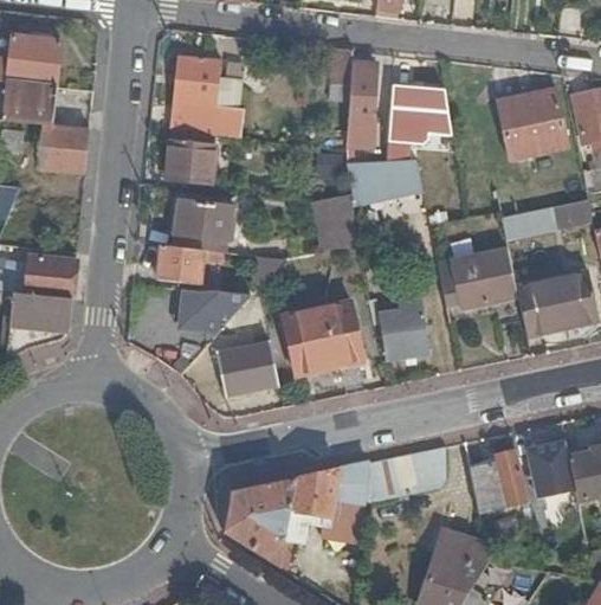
[(374,0),(373,8),(396,11),(398,0),(374,0)]
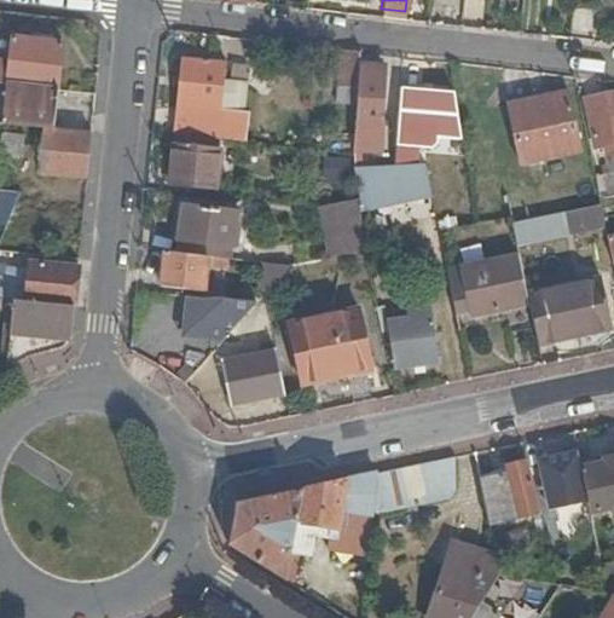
[(11,84),(62,90),(65,41),(15,35),(11,65),(0,64),(0,85),(1,86),(3,78),(12,80),(11,84)]
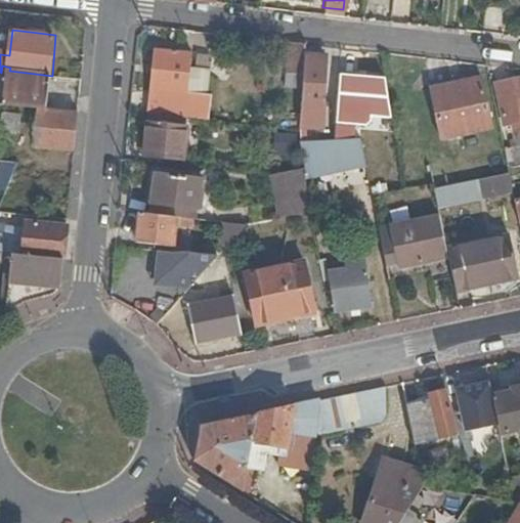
[(287,40),(285,73),(292,74),(299,75),(301,54),(302,42),(287,40)]
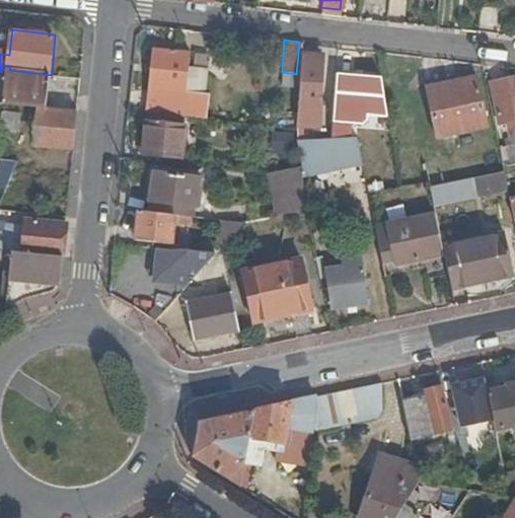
[(187,51),(152,48),(146,112),(179,115),(205,118),(208,92),(203,92),(205,69),(186,66),(187,51)]
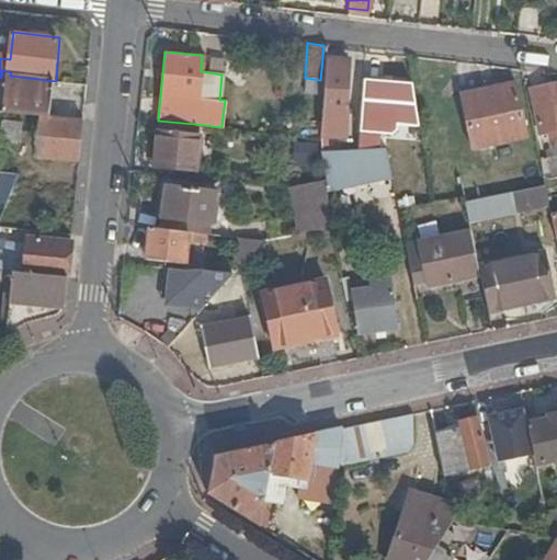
[(322,58),(320,80),(318,109),(316,137),(316,148),(318,148),(340,148),(341,133),(343,110),(341,109),(344,60),(322,58)]
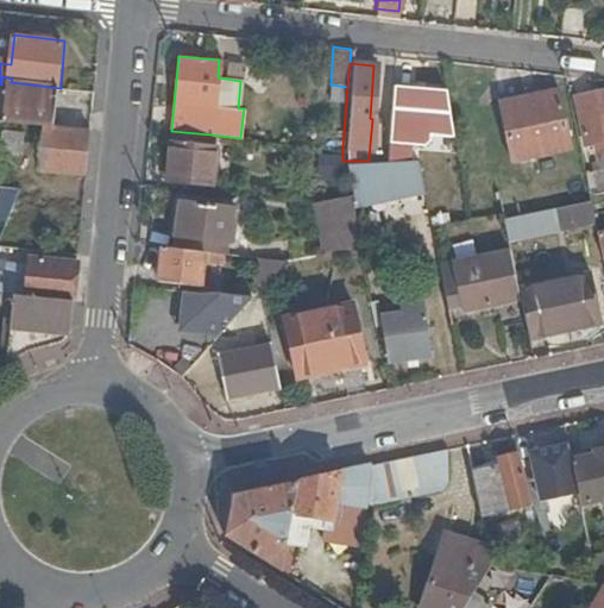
[(49,125),(57,126),(61,88),(11,82),(12,79),(2,76),(1,85),(10,86),(6,121),(41,125),(49,125)]
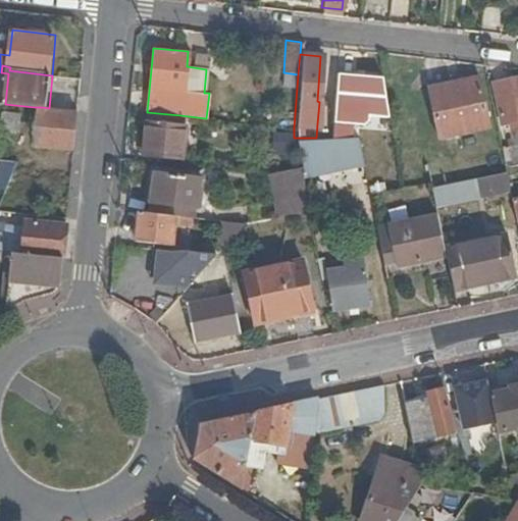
[(298,74),(291,73),(289,100),(296,101),(298,74)]
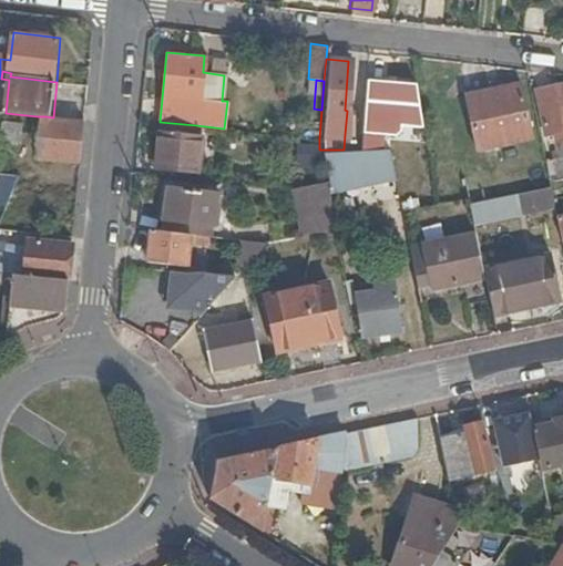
[(489,96),(468,101),(477,145),(531,134),(520,83),(489,89),(489,96)]
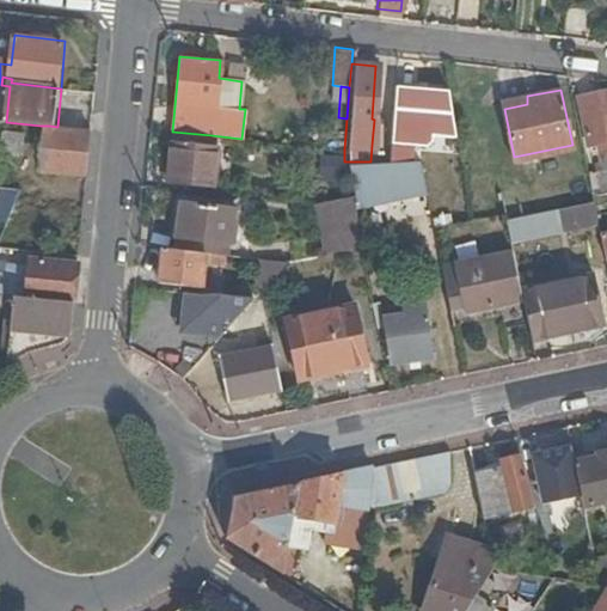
[(600,142),(604,159),(606,159),(606,92),(581,98),(589,144),(600,142)]
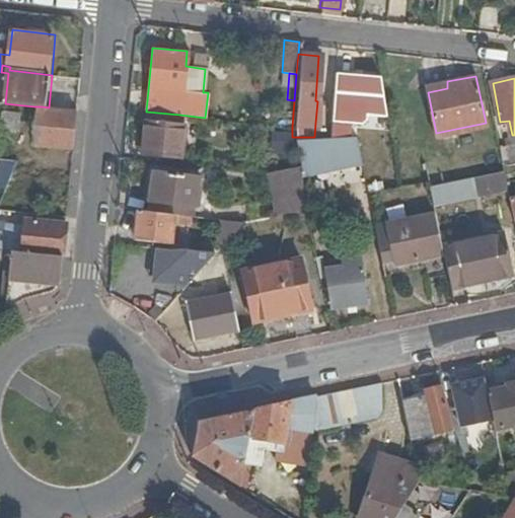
[(31,131),(32,130),(32,123),(34,106),(5,103),(4,126),(31,131)]
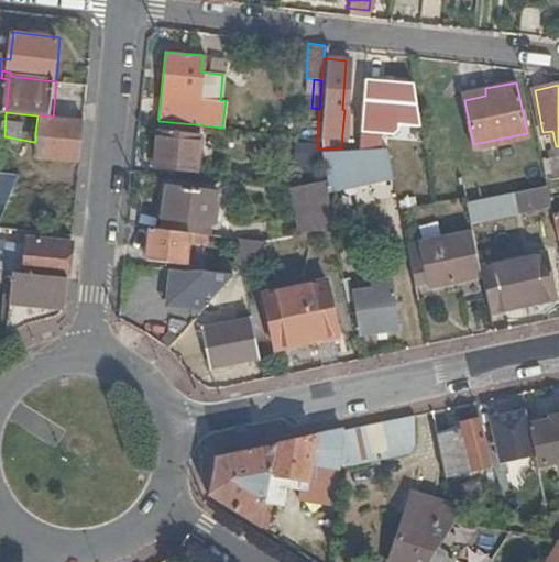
[(41,157),(81,163),(86,120),(53,117),(45,116),(43,133),(43,142),(41,157)]
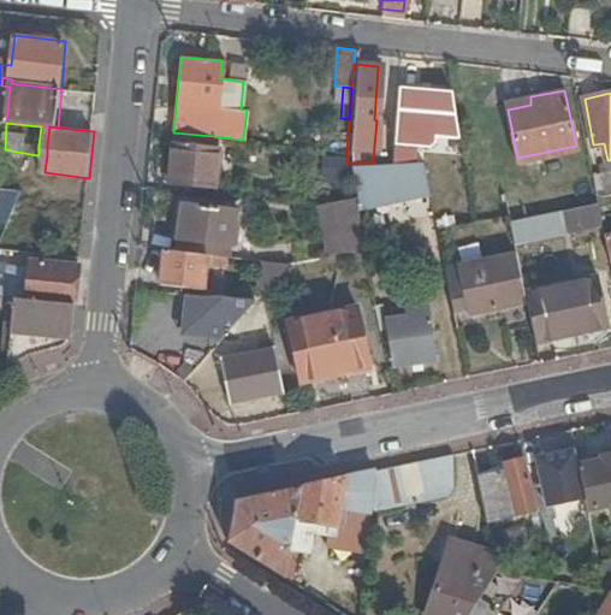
[(168,181),(209,184),(213,136),(173,132),(168,181)]
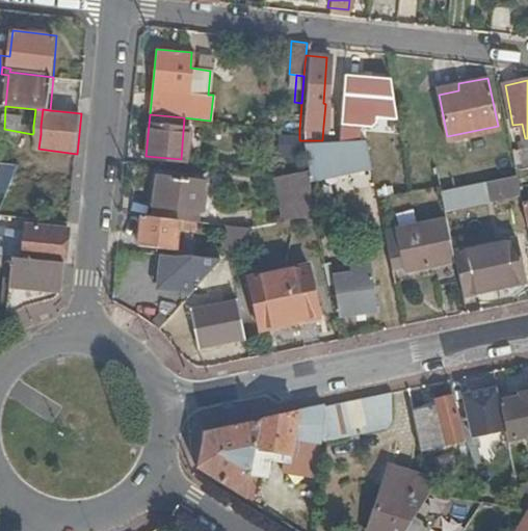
[(363,126),(323,126),(322,140),(364,139),(363,126)]
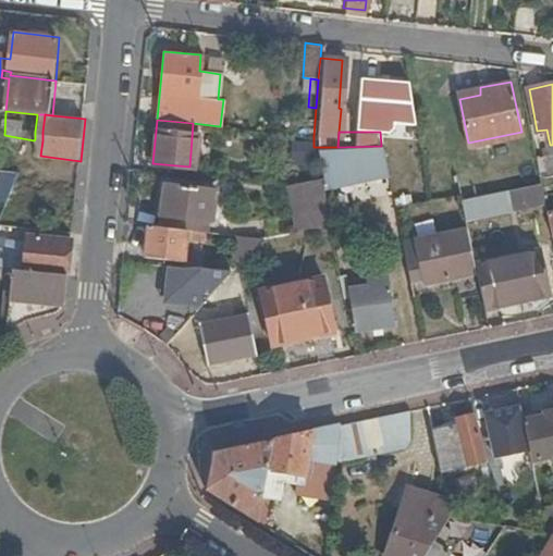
[(321,177),(322,185),(385,175),(383,165),(381,146),(338,147),(316,147),(314,147),(321,177)]
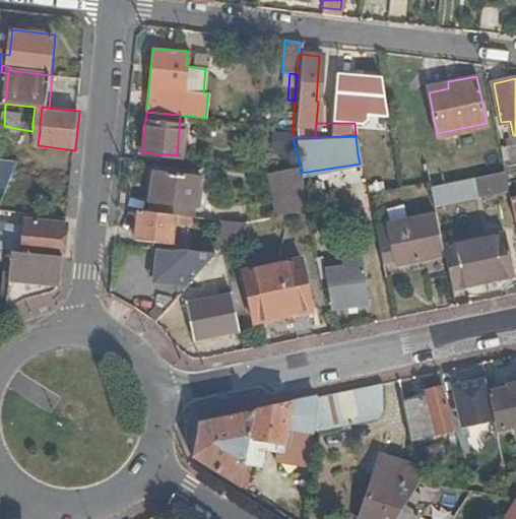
[(515,142),(499,146),(502,158),(515,155),(515,142)]
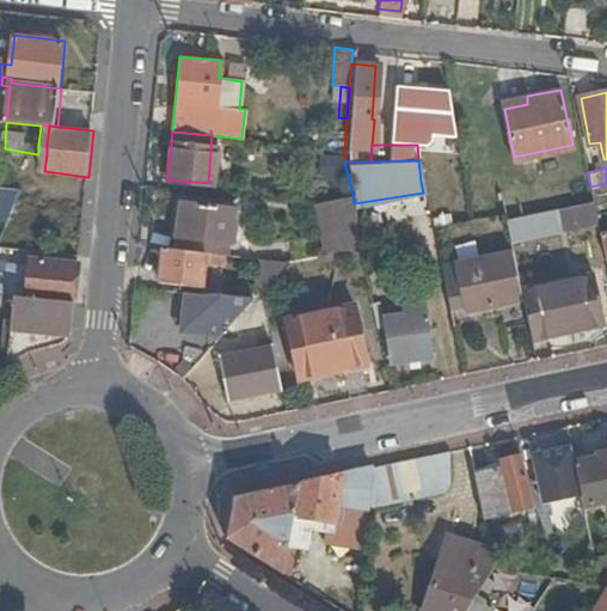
[(500,189),(504,213),(503,213),(504,218),(508,218),(515,217),(528,213),(522,185),(500,189)]
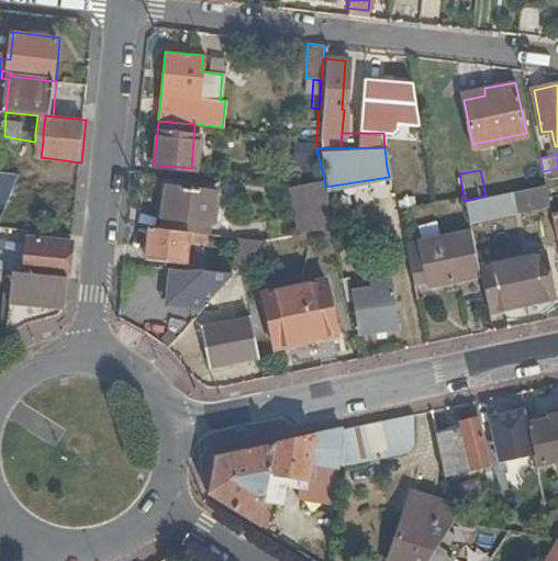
[(2,188),(14,193),(22,174),(9,172),(2,188)]
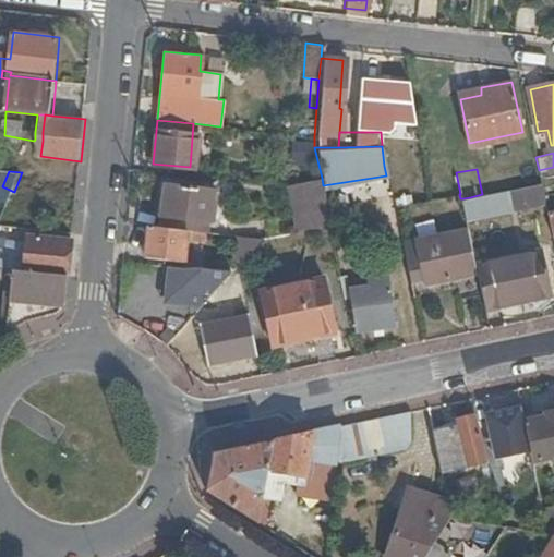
[(322,178),(289,184),(299,231),(327,225),(327,223),(323,185),(322,178)]
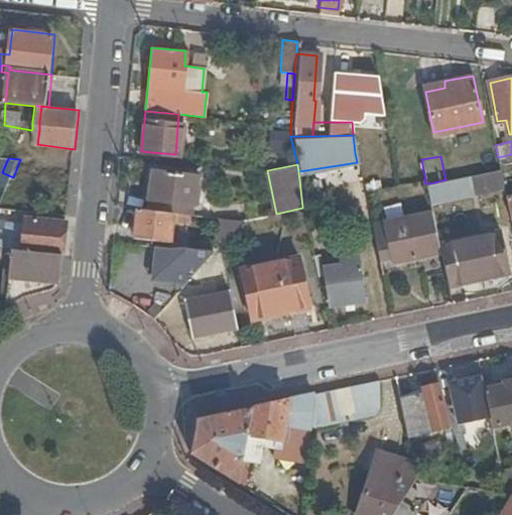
[(472,174),(476,195),(505,187),(504,185),(501,169),(472,174)]
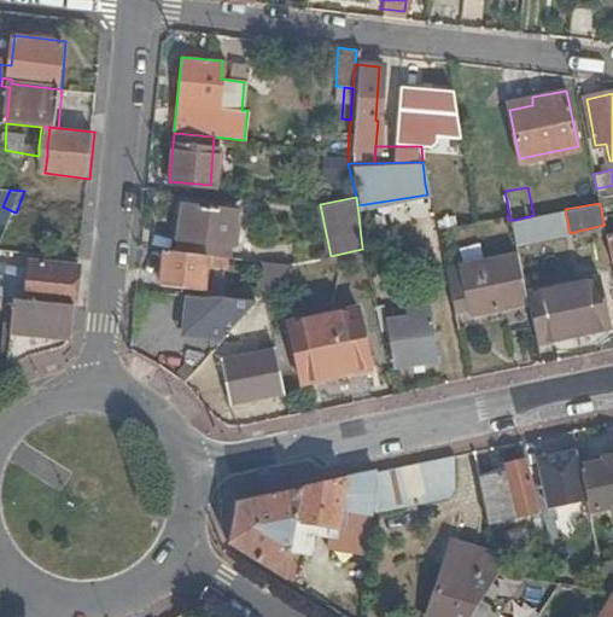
[(175,238),(179,238),(176,250),(204,254),(226,256),(229,256),(231,233),(235,233),(238,211),(180,204),(175,238)]
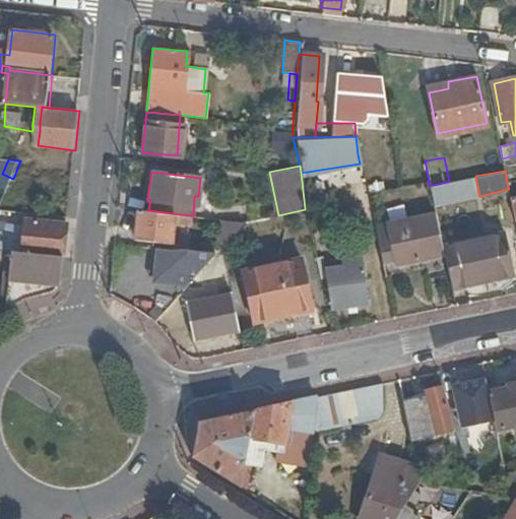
[(137,209),(133,239),(168,244),(171,221),(172,213),(148,210),(137,209)]
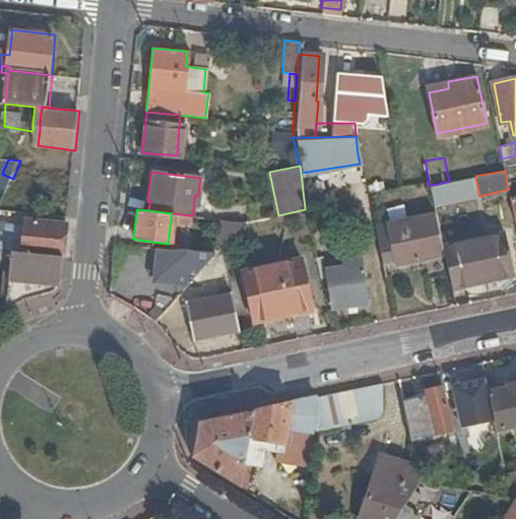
[(190,215),(172,213),(171,221),(177,221),(178,223),(188,224),(190,215)]
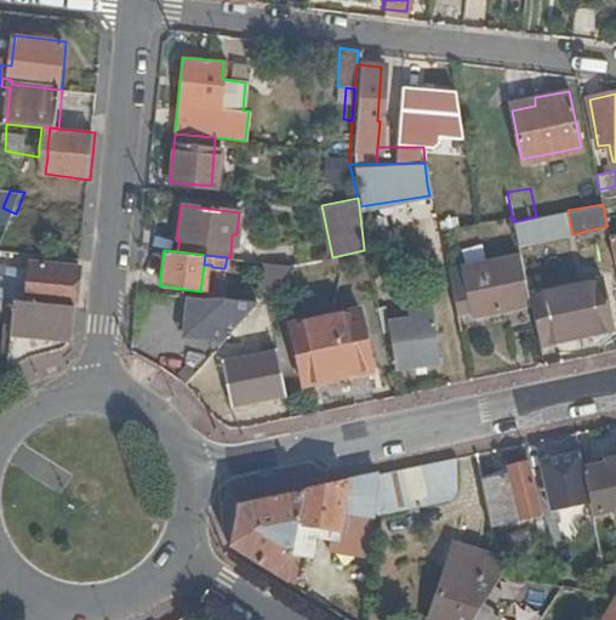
[(461,265),(445,269),(455,314),(469,311),(472,316),(530,303),(528,291),(519,256),(462,268),(461,265)]
